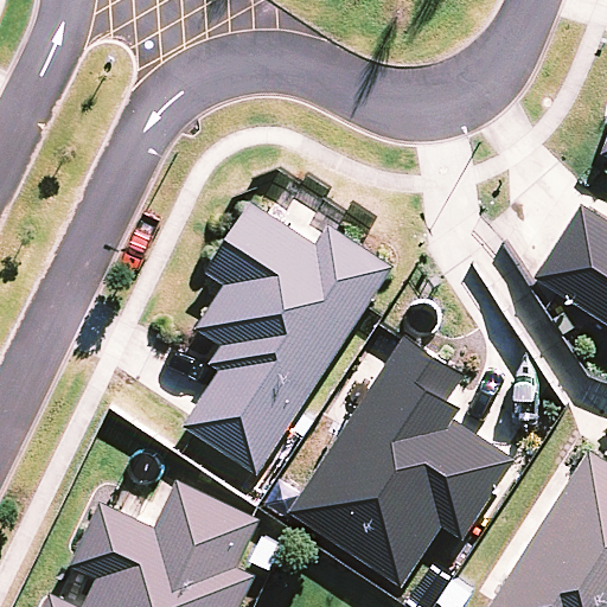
[(255,475),(391,270),(327,229),(314,249),(248,205),(202,275),(222,287),(193,331),(221,349),(209,366),(218,374),(181,428),(255,475)]
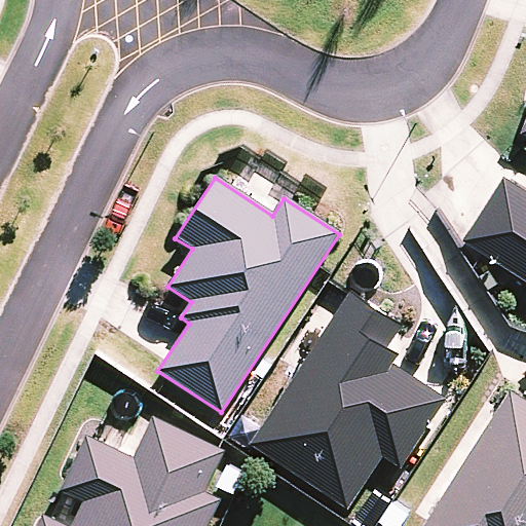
[(463,243),(525,284),(525,195),(503,182),(463,243)]
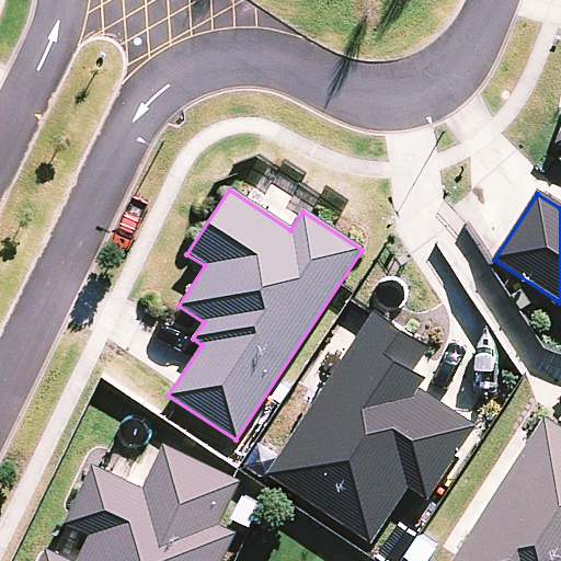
[(266,476),(369,544),(407,489),(424,501),(473,426),(416,388),(423,379),(410,370),(425,347),(375,313),(370,319),(266,476)]
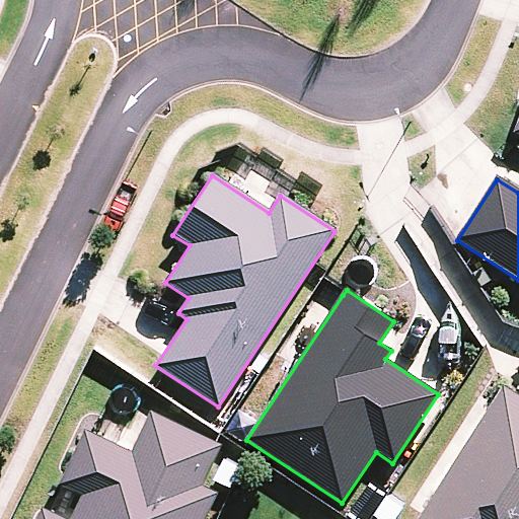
[(518,518),(518,398),(503,388),(419,518),(518,518)]
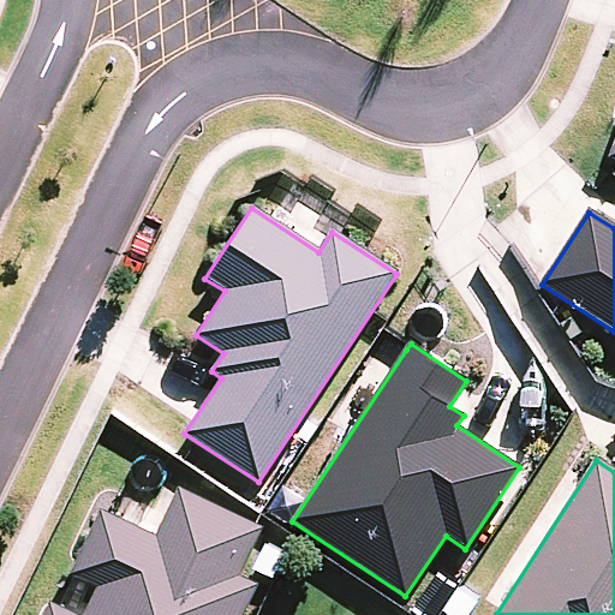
[(243,614),(257,585),(238,577),(261,527),(179,489),(156,538),(100,512),(70,577),(95,589),(83,614),(75,614),(49,603),(43,614),(243,614)]
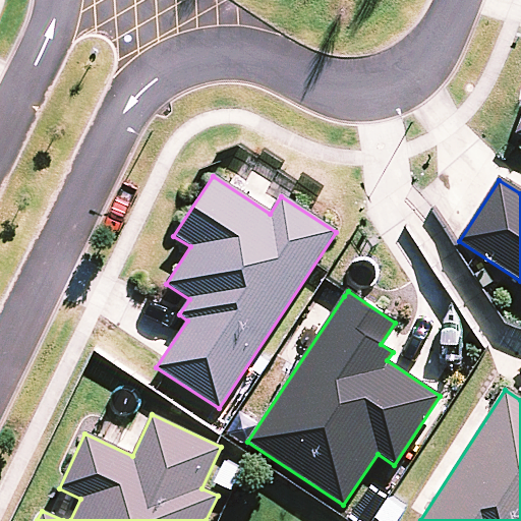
All buildings are outlined.
